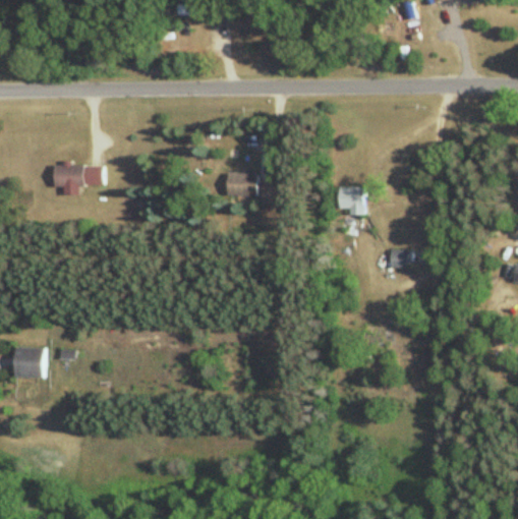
[(225,15),(225,5),(177,5),(177,15),(225,15)]
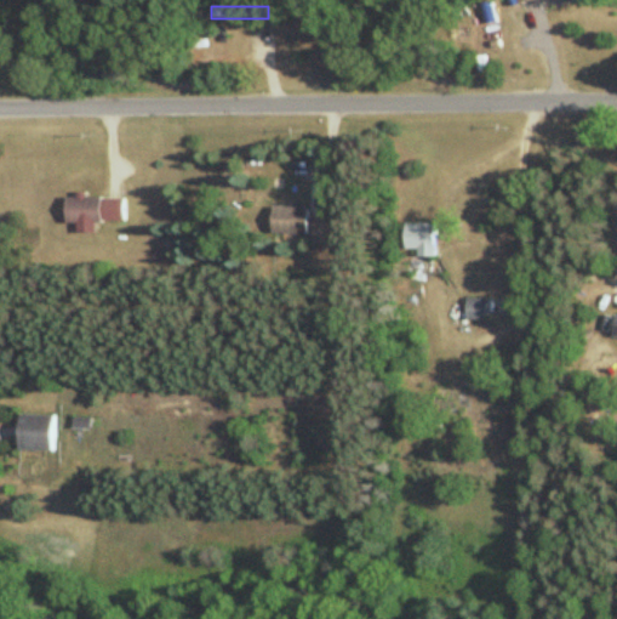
[(63,222),(74,222),(74,232),(92,232),(92,220),(120,220),(120,196),(63,196),(63,222)]
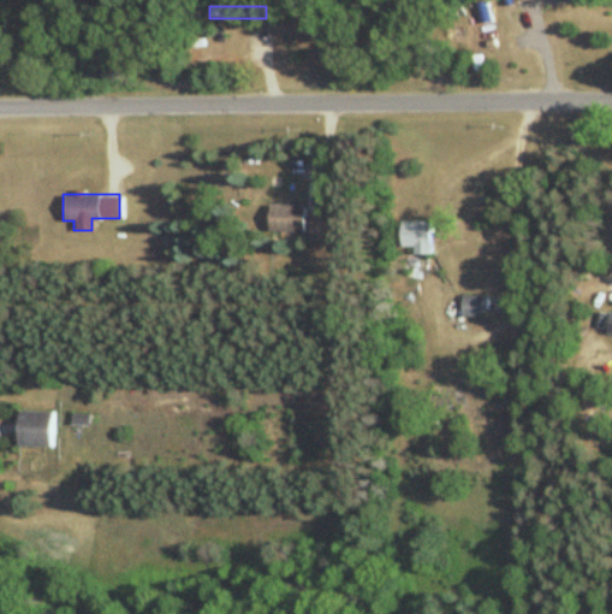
[(304,231),(304,205),(268,205),(268,231),(304,231)]
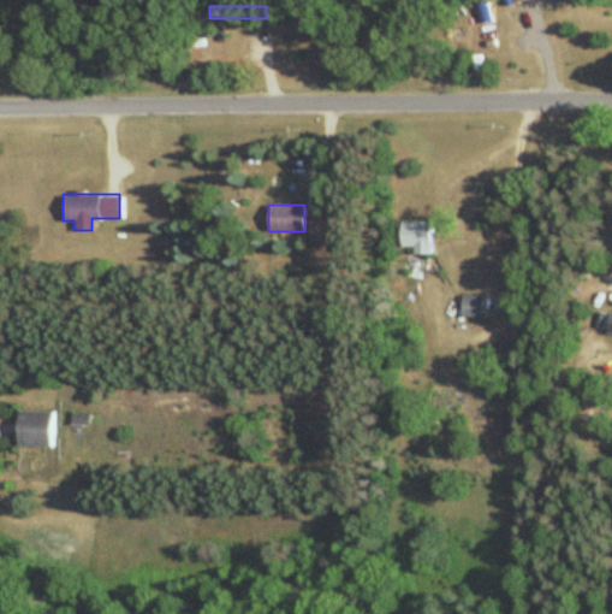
[(333,212),(308,212),(308,241),(333,241),(333,212)]
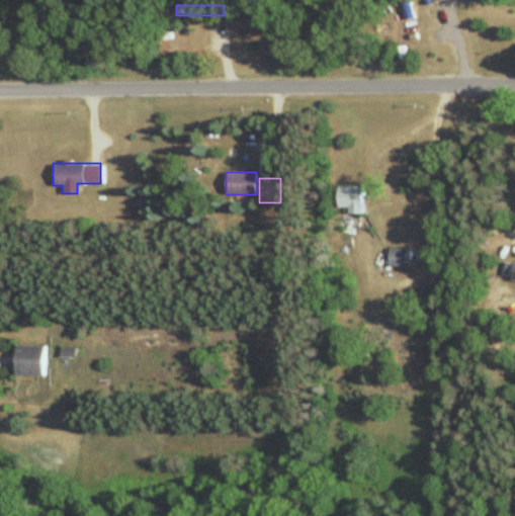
[(362,185),(337,185),(337,206),(347,206),(347,213),(362,215),(362,185)]
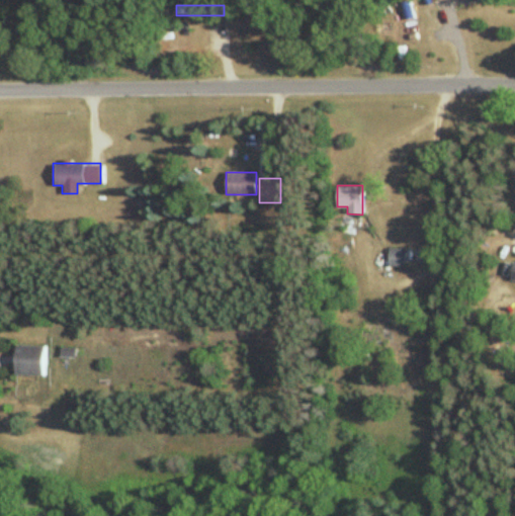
[(404,265),(404,248),(387,248),(387,265),(404,265)]
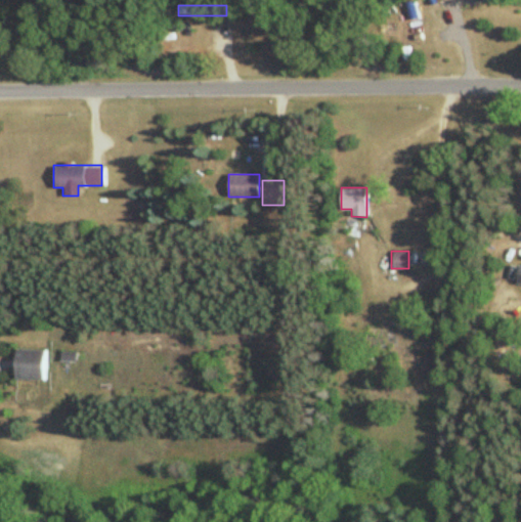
[(13,380),(43,380),(43,349),(13,349),(13,380)]
